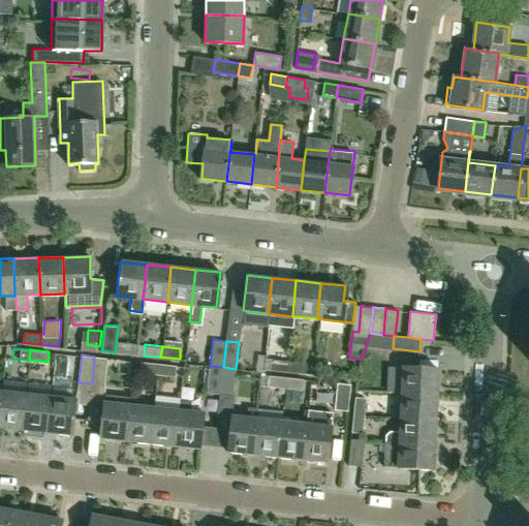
[(105,384),(107,358),(94,357),(92,383),(105,384)]
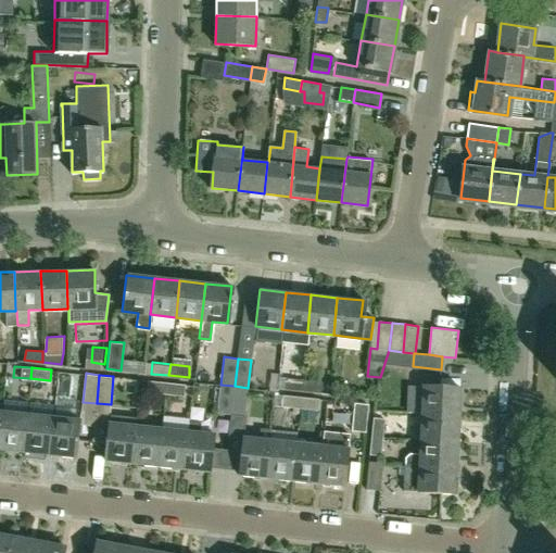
[(285,388),(301,390),(302,379),(280,376),(279,388),(285,388)]
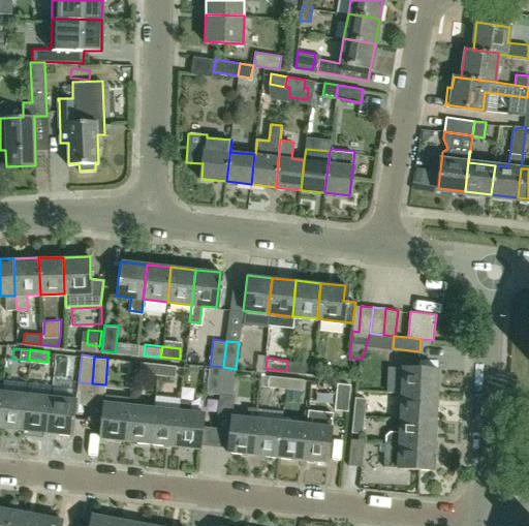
[(139,372),(157,374),(159,363),(141,361),(139,372)]
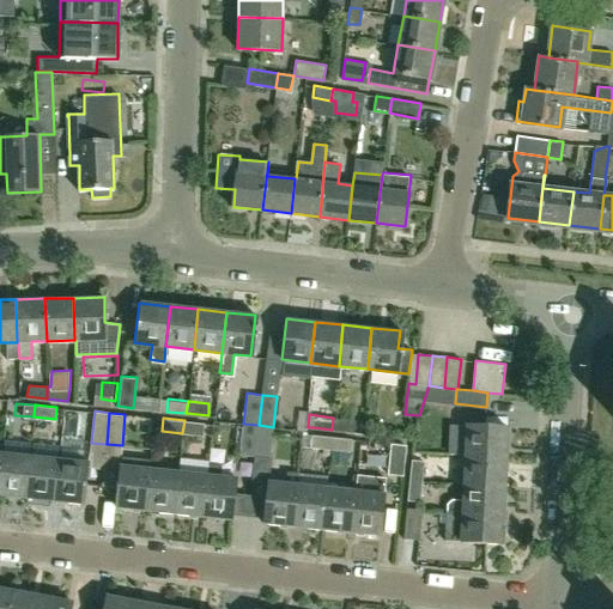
[(332,430),(354,432),(356,420),(333,418),(332,430)]
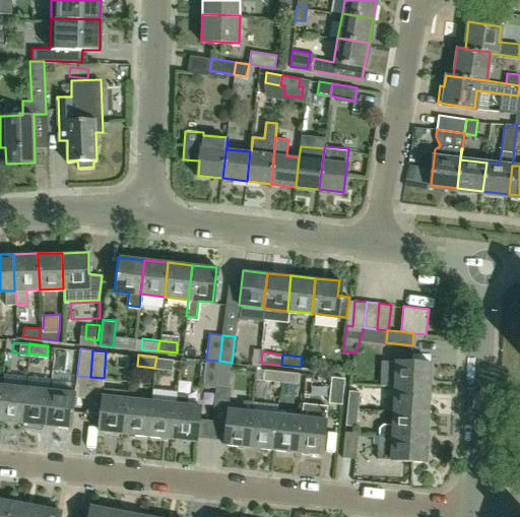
[(172,370),(174,360),(174,359),(156,357),(154,368),(172,370)]
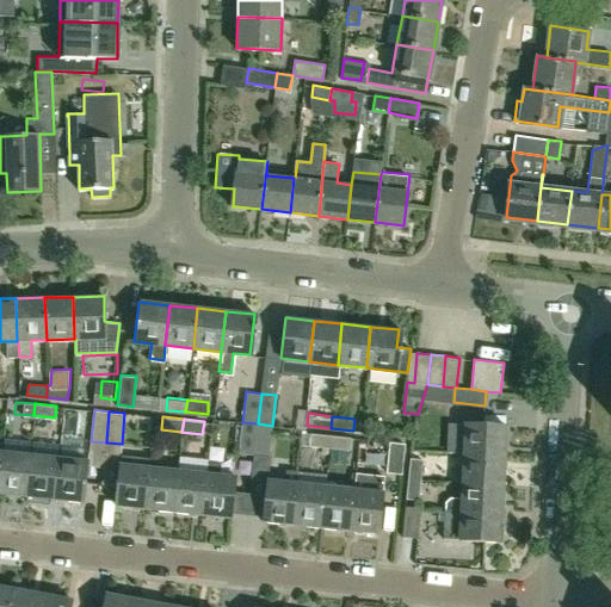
[(239,452),(254,454),(258,423),(242,422),(239,452)]
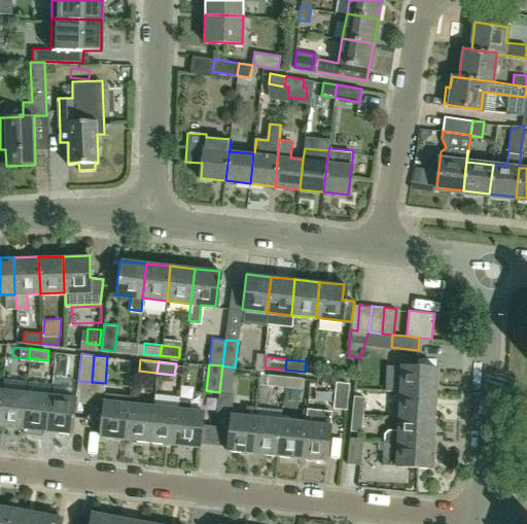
[(222,365),(219,392),(233,393),(235,368),(222,365)]
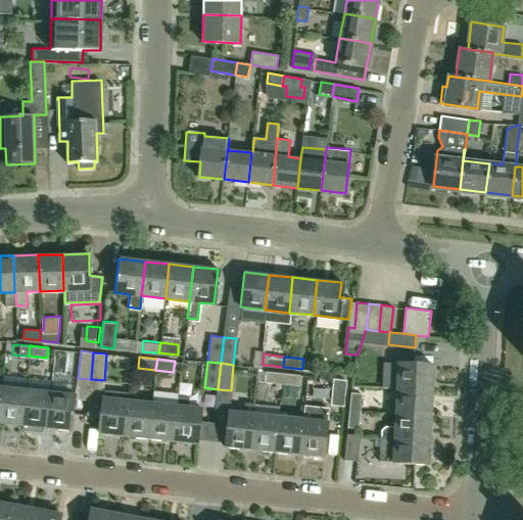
[(396,387),(432,390),(434,364),(398,363),(396,387)]
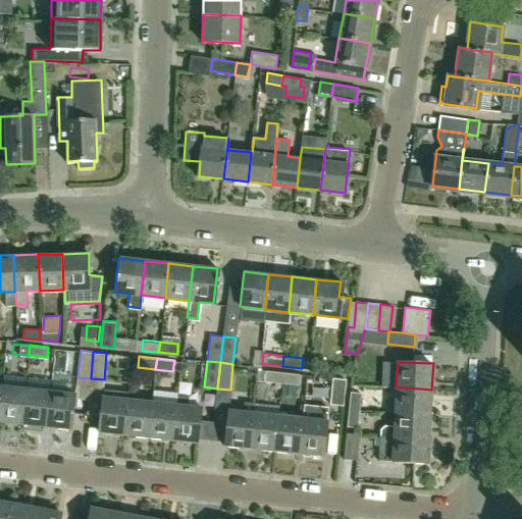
[(264,380),(279,381),(280,371),(265,370),(264,380)]
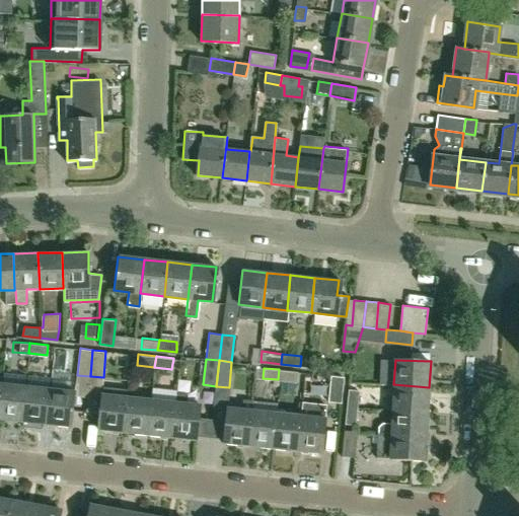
[(297,381),(298,371),(279,369),(278,379),(297,381)]
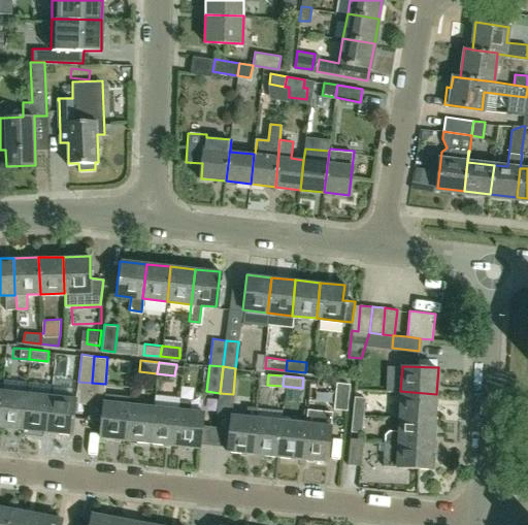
[(350,383),(337,382),(334,407),(347,408),(350,383)]
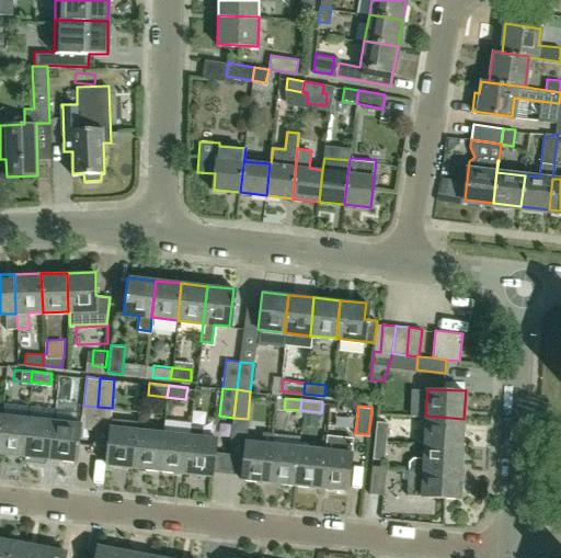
[(0,426),(0,453),(24,456),(27,418),(1,416),(0,426)]
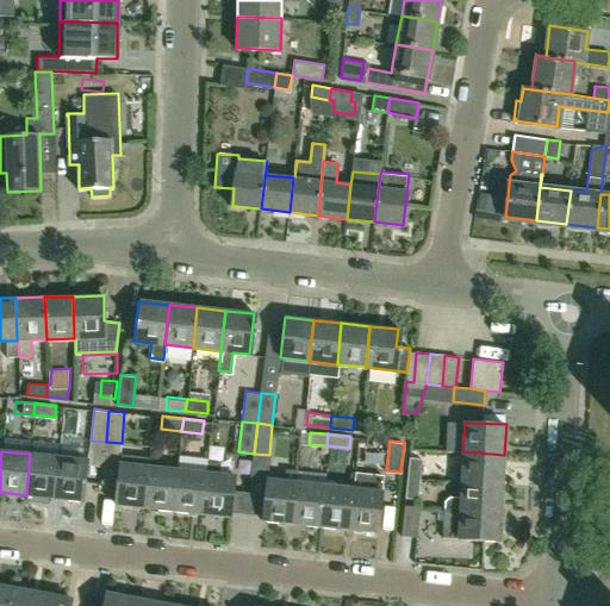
[(462,451),(461,480),(503,483),(504,455),(462,451)]
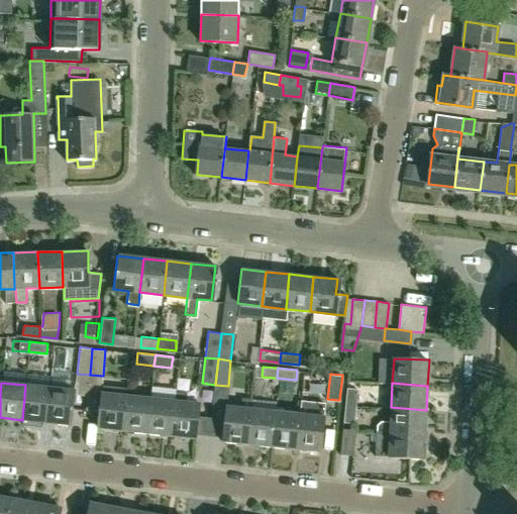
[(22,420),(45,422),(49,388),(25,385),(22,420)]
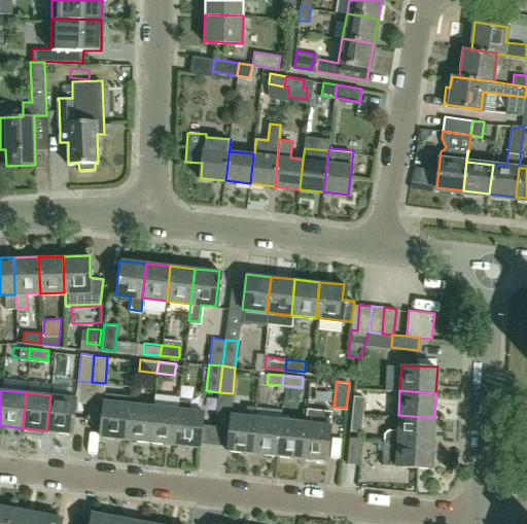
[(75,397),(50,395),(46,430),(72,433),(75,397)]
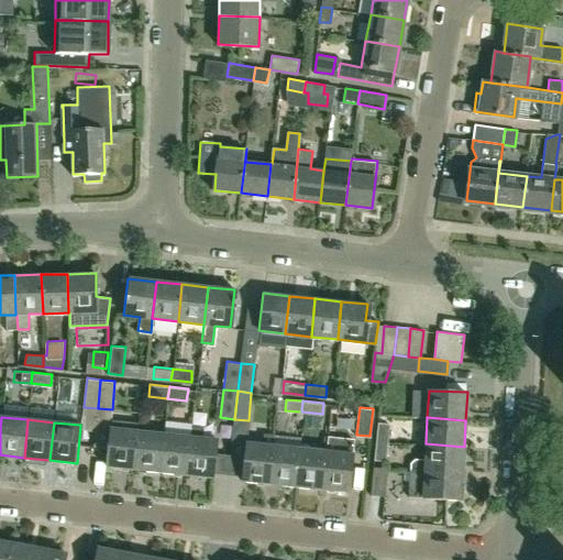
[(378,423),(376,440),(387,441),(389,424),(378,423)]
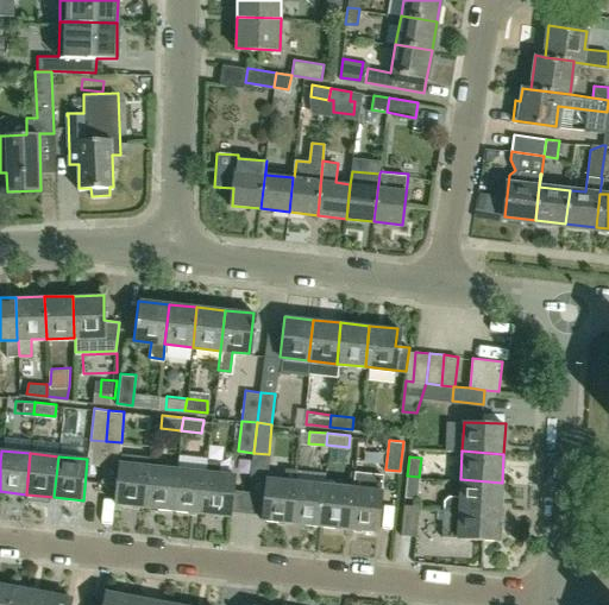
[(114,504),(144,506),(149,466),(119,462),(114,504)]
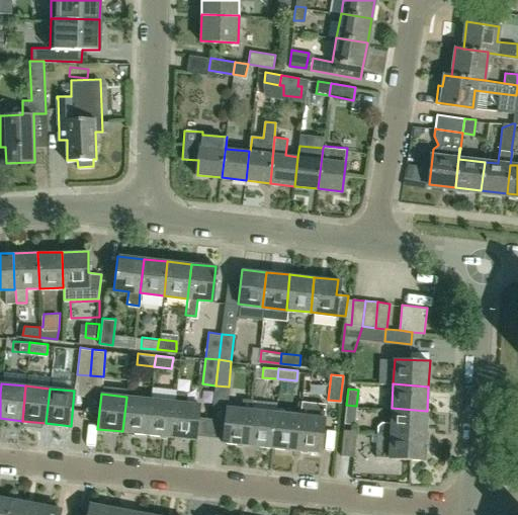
[(122,431),(147,434),(151,399),(126,397),(122,431)]
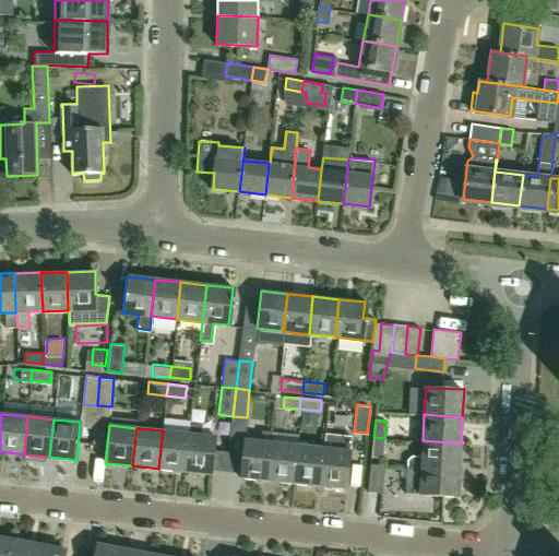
[(158,469),(185,471),(188,434),(163,430),(158,469)]
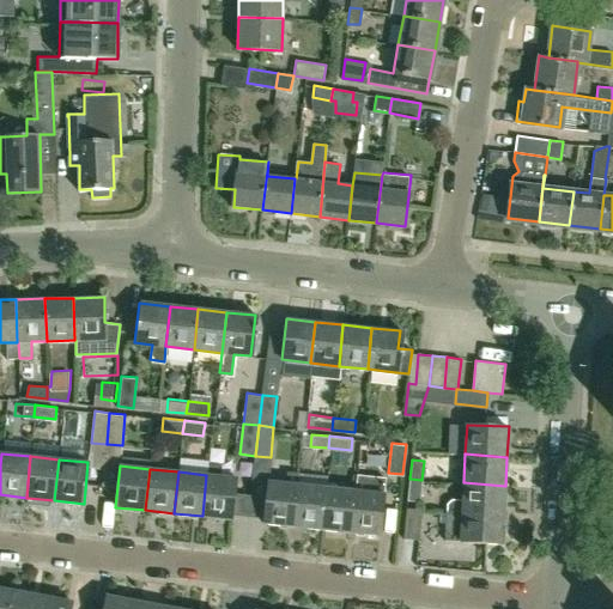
[(263,523),(292,525),(297,472),(287,472),(286,483),(268,481),(263,523)]
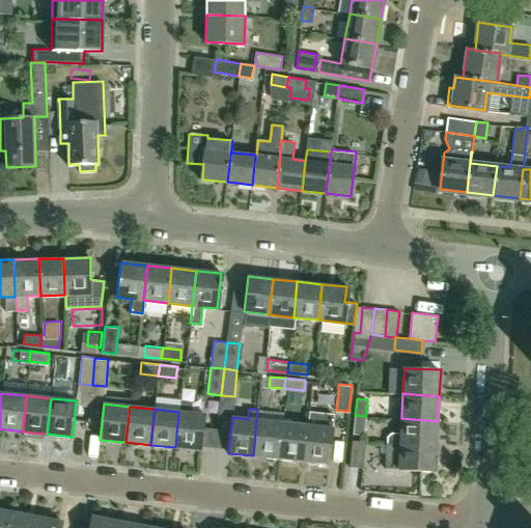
[(257,409),(253,455),(277,459),(281,422),(257,420),(259,410),(257,409)]
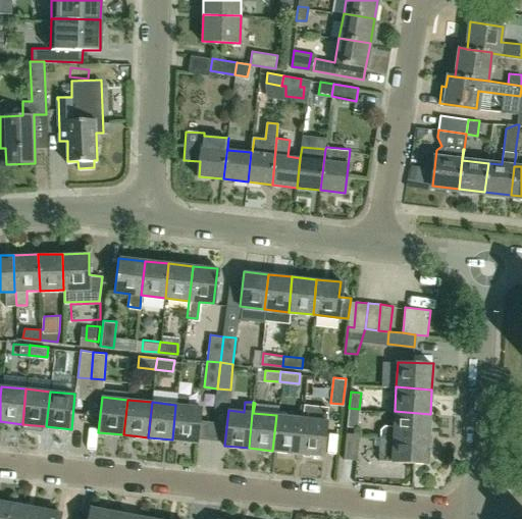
[(301,418),(297,453),(322,456),(326,420),(328,407),(305,404),(303,418),(301,418)]
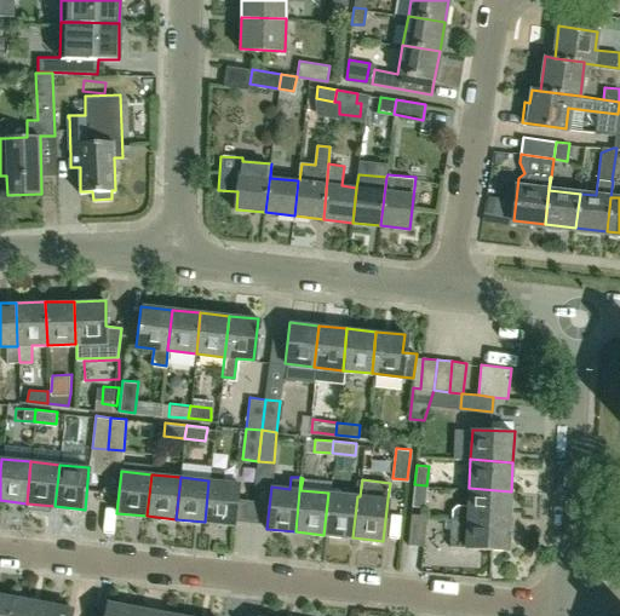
[(208,481),(205,522),(234,525),(239,483),(208,481)]
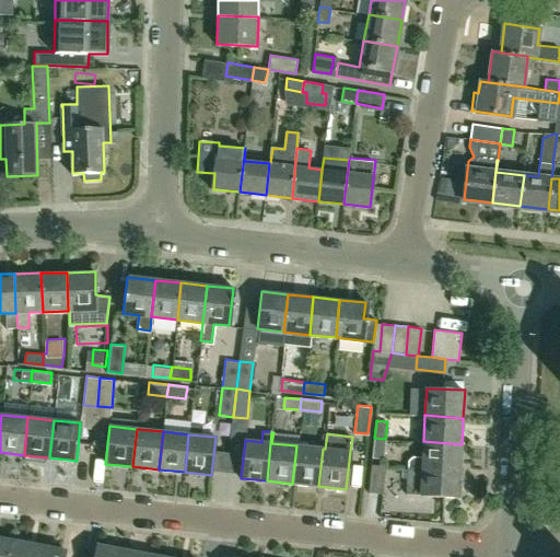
[(385,439),(374,438),(373,456),(383,457),(385,439)]
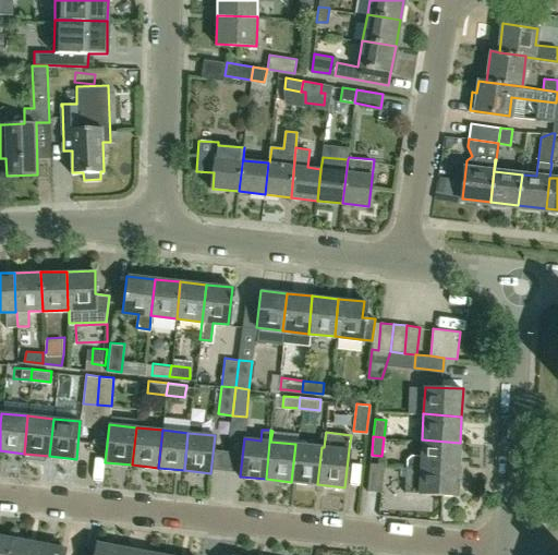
[(408,458),(408,466),(459,469),(460,443),(422,439),(421,455),(412,454),(408,458)]
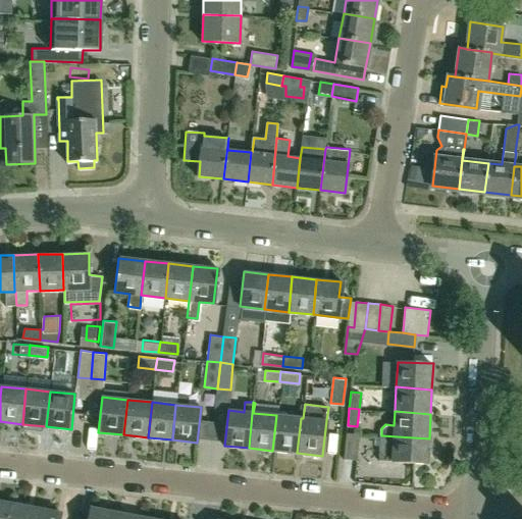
[(272,451),(297,453),(301,418),(276,415),(272,451)]
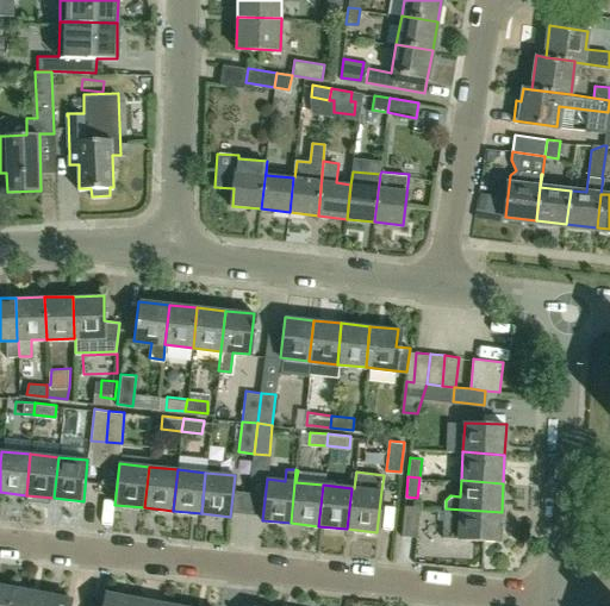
[(419,506),(405,505),(402,533),(416,536),(419,506)]
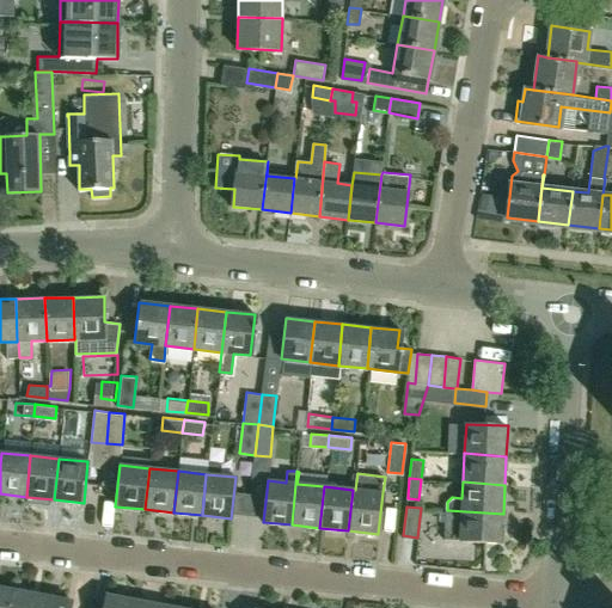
[(444,538),(458,539),(458,540),(502,541),(503,514),(447,510),(444,538)]
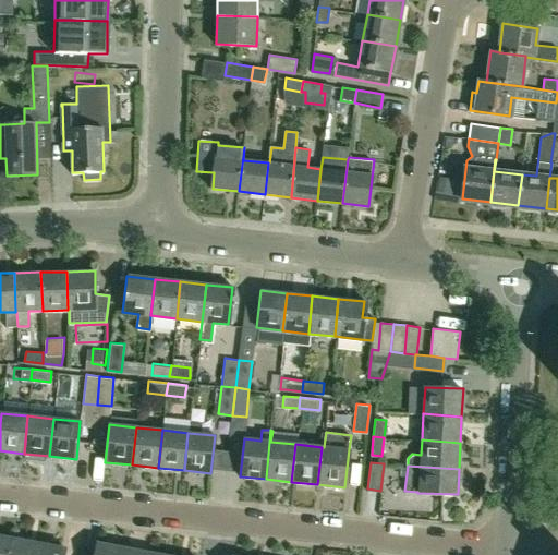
[(0,554),(10,554),(14,537),(0,533),(0,554)]
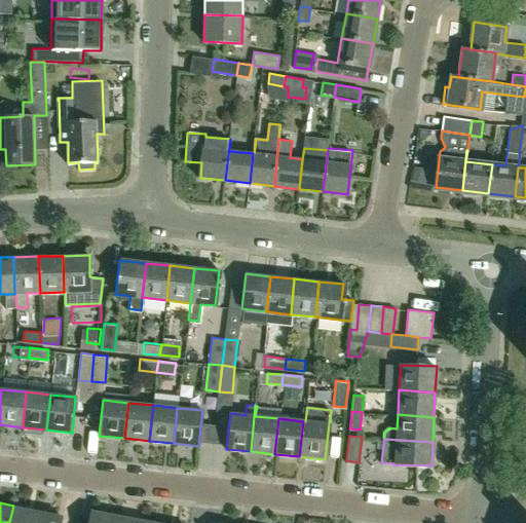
[(35,522),(37,511),(13,506),(9,522),(35,522)]
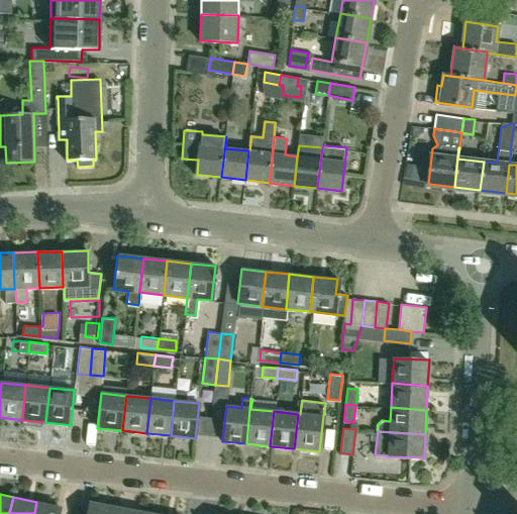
[(36,502),(34,513),(59,513),(61,506),(36,502)]
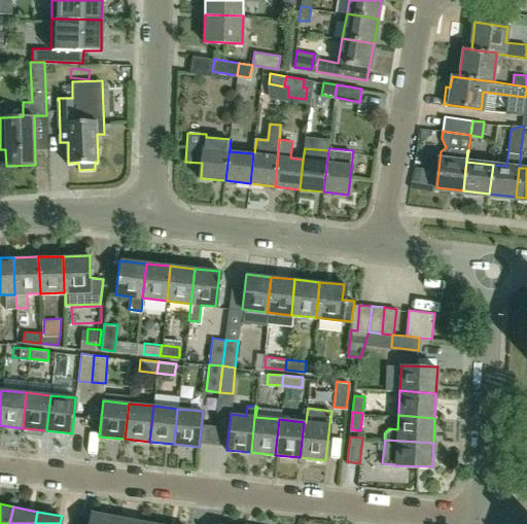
[(115,523),(117,516),(93,512),(90,523),(115,523)]
